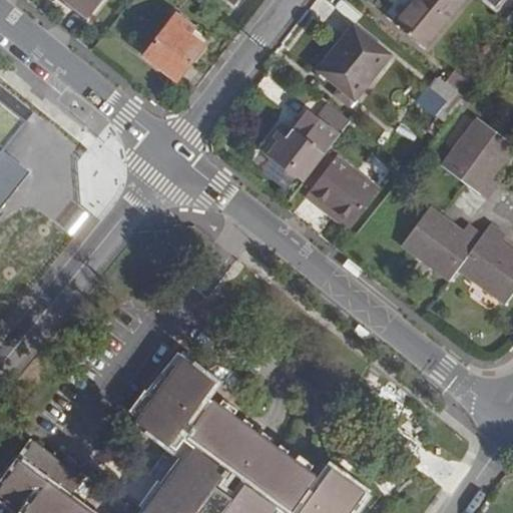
[(100,0),(69,0),(89,15),(100,0)]
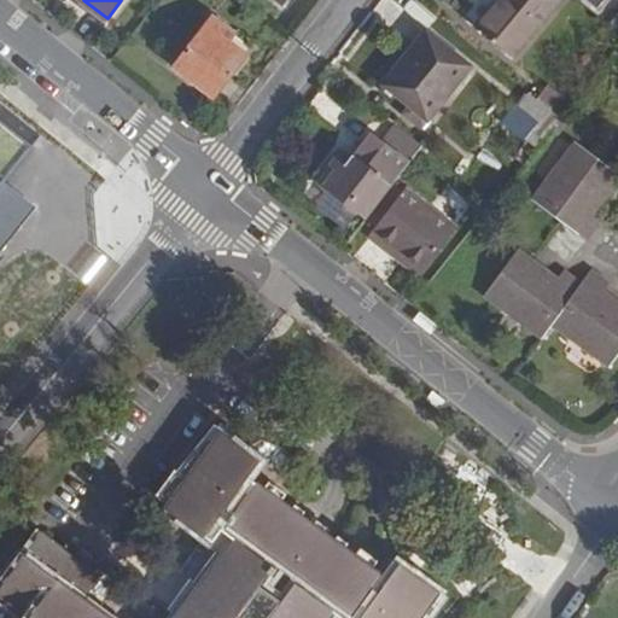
[(497,0),(478,25),(514,56),(559,0),(497,0)]
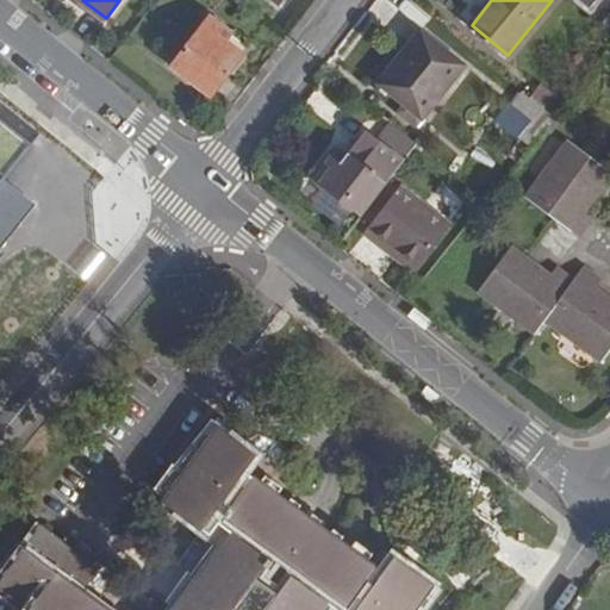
[(234,32),(212,14),(173,64),(211,95),(244,53),(228,39),(234,32)]
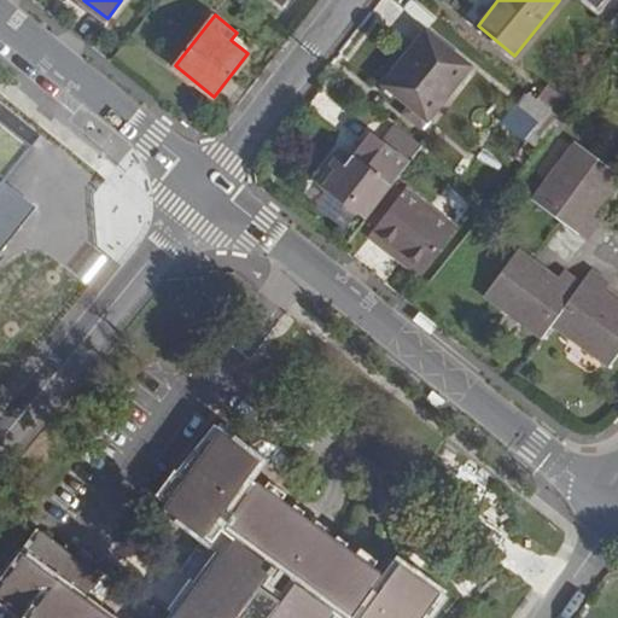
[(473,66),(426,30),(384,83),(417,110),(409,120),(423,130),(473,66)]
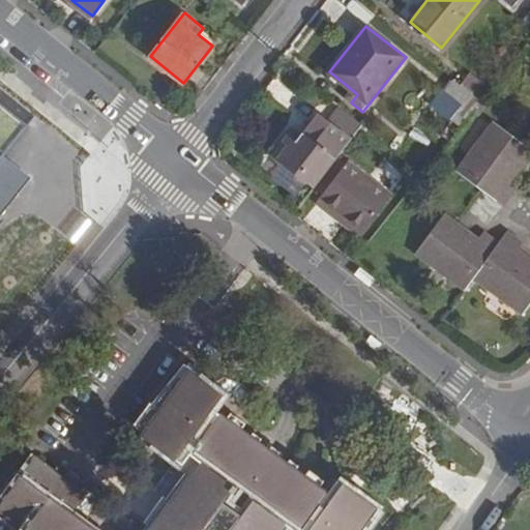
[(471,78),(464,87),(480,101),(488,91),(471,78)]
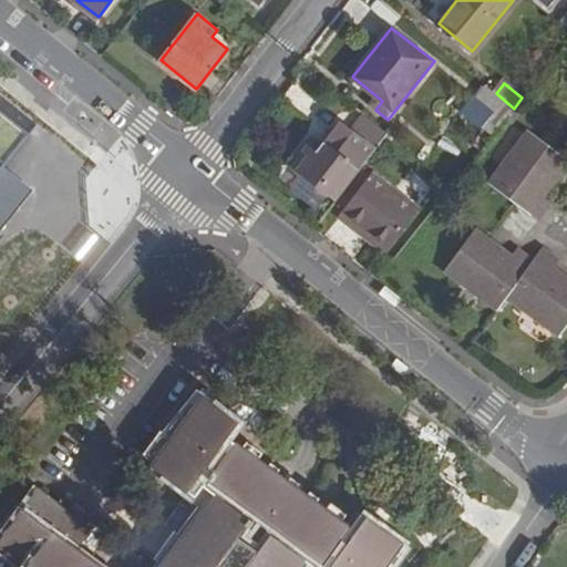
[(486,85),(466,111),(494,134),(514,109),(496,93),(486,85)]
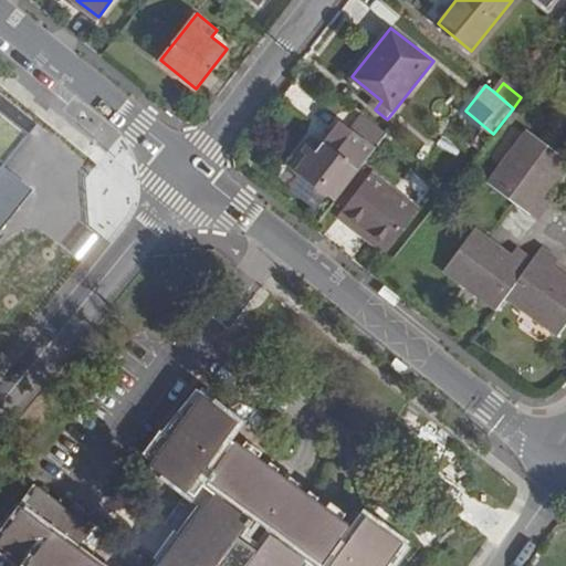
[(0,173),(4,167),(32,133),(0,107),(0,173)]
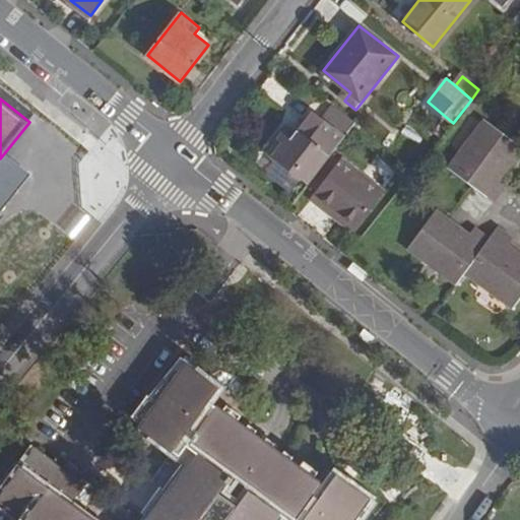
[(299,133),(295,130),(272,159),(307,186),(358,122),(335,105),(321,121),(313,114),(299,133)]
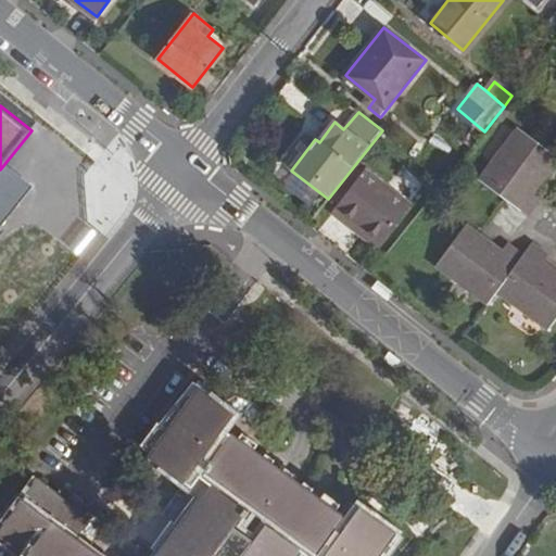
[(555,155),(517,128),(500,152),(543,185),(555,166),(555,155)]
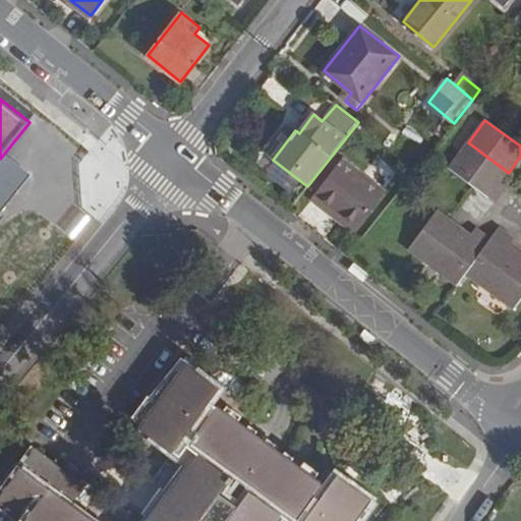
[(295,130),(288,124),(266,154),(273,160),(295,130)]
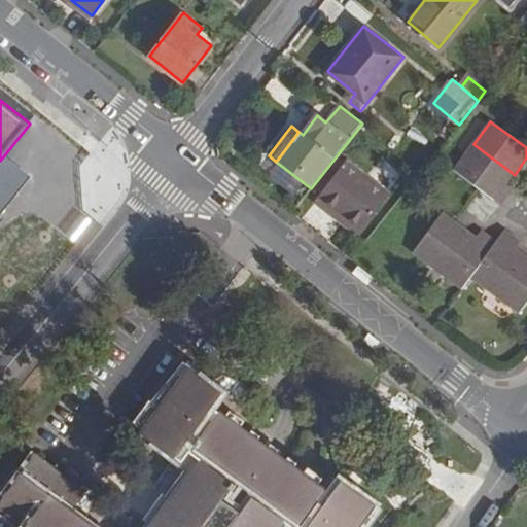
[(455,170),(501,204),(513,188),(507,184),(515,175),(473,144),(455,170)]
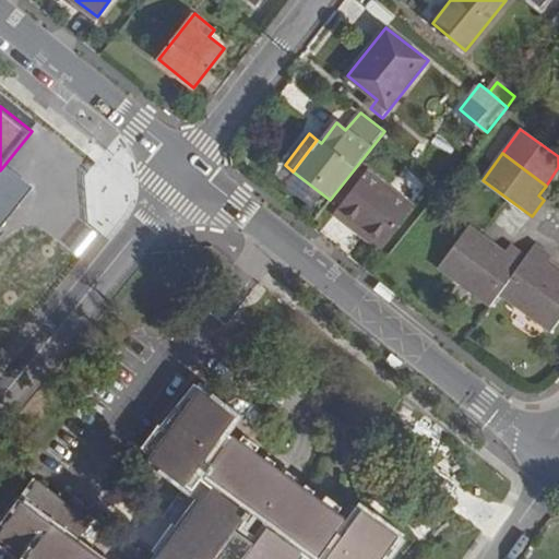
[(0,170),(0,227),(32,187),(4,165),(0,170)]
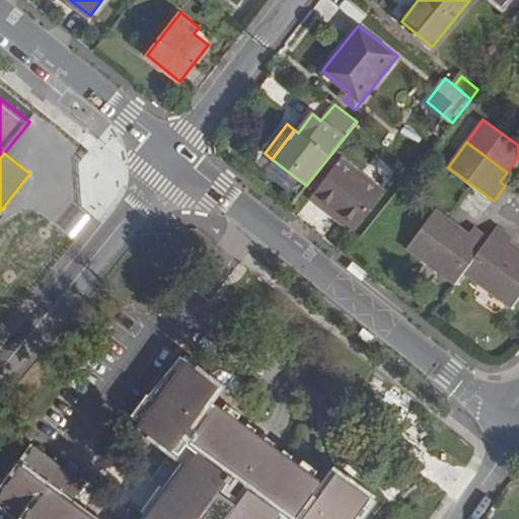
[(272,159),(263,171),(296,198),(306,186),(272,159)]
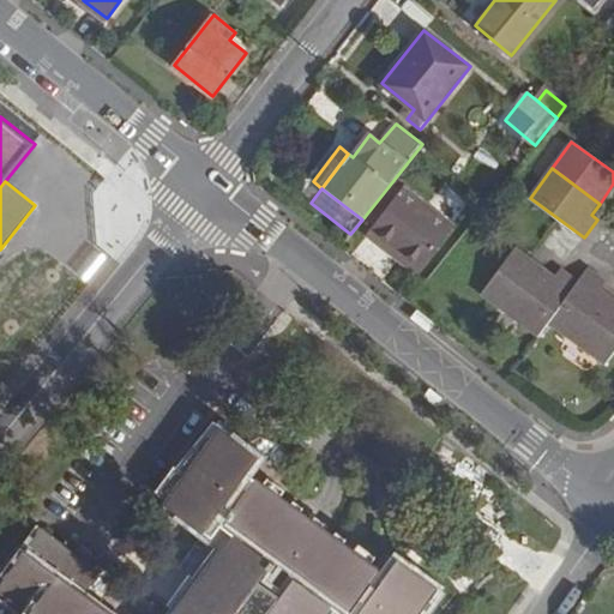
[(407,191),(372,233),(387,245),(391,241),(421,263),(451,226),(407,191)]
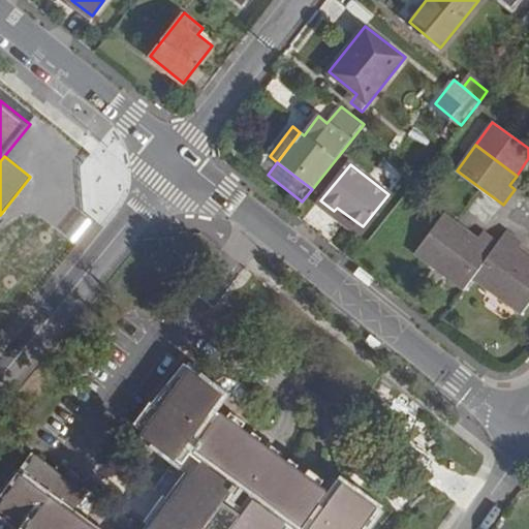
[(337,208),(334,211),(360,230),(363,226),(337,208)]
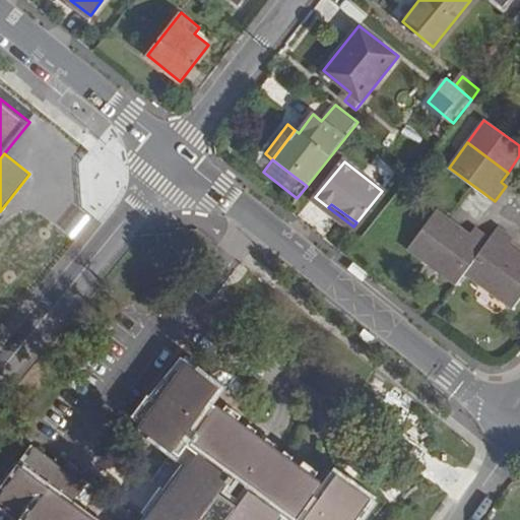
[(309,205),(304,215),(328,230),(334,220),(309,205)]
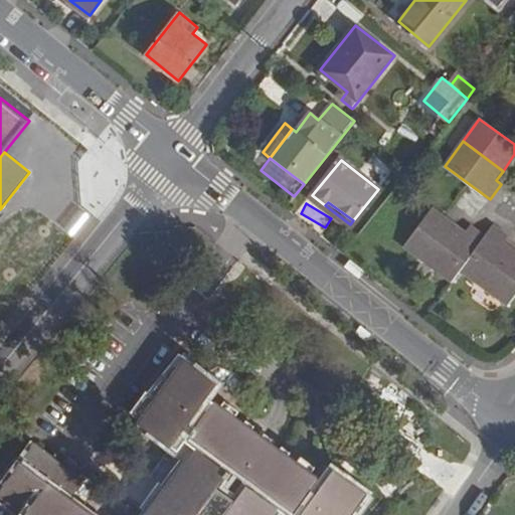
[(466,231),(434,206),(403,247),(452,284),(460,272),(507,307),(514,296),(514,248),(505,241),(510,234),(494,224),(487,234),(472,223),(466,231)]
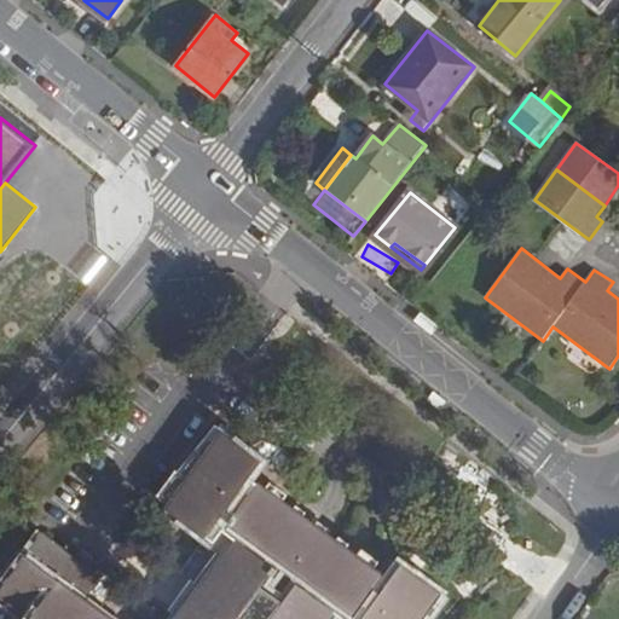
[(327,408),(319,420),(339,431),(345,418),(327,408)]
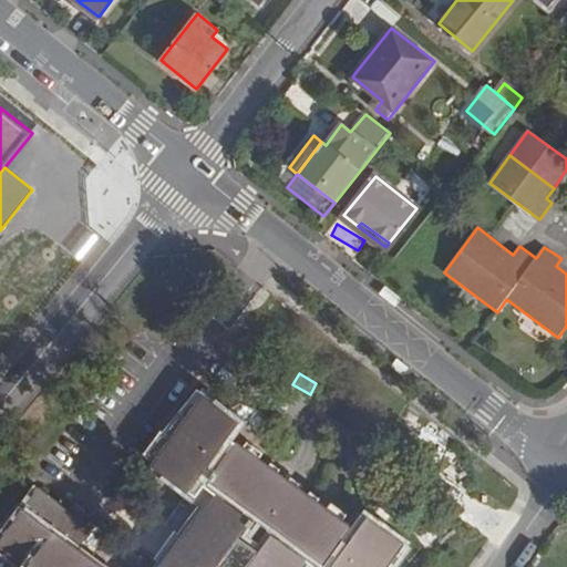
[(9,566),(0,559),(0,566),(305,566),(307,565),(310,566),(387,566),(404,544),(370,519),(359,534),(350,528),(347,532),(328,517),(331,513),(257,457),(254,463),(233,449),(235,445),(228,440),(240,424),(205,398),(154,468),(195,500),(204,488),(215,497),(222,502),(188,546),(195,552),(183,566),(100,566),(94,563),(78,550),(93,532),(39,491),(0,543),(0,548),(23,566),(9,566)]
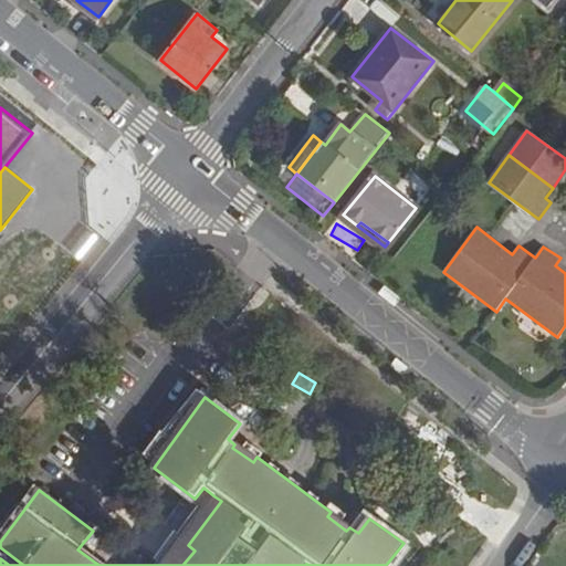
[(234,444),(232,448),(253,462),(257,457),(237,442),(234,444)]
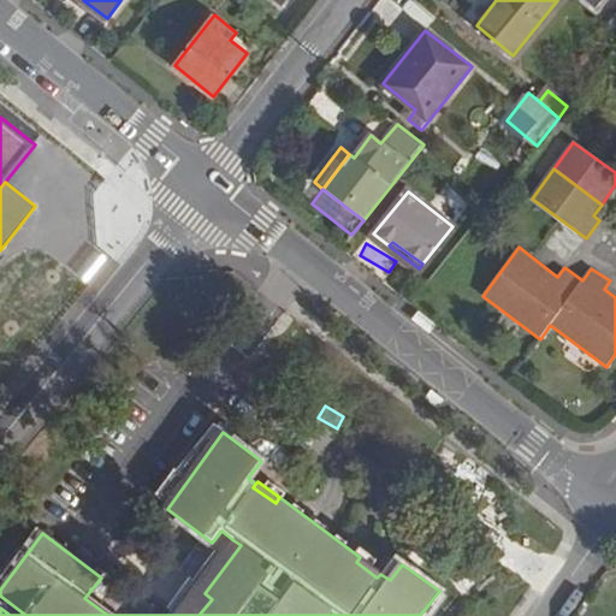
[(234,540),(199,587),(178,614),(176,615),(199,615),(212,599),(205,593),(241,545),(234,540)]
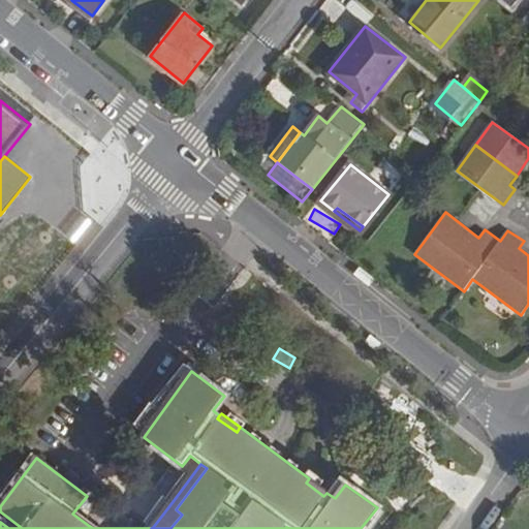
[(309,478),(306,483),(323,496),(327,493),(328,491),(309,478)]
